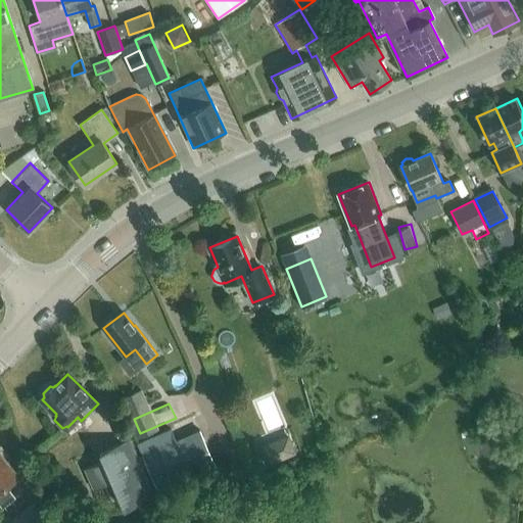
[(159,492),(217,468),(199,428),(142,453),(159,492)]
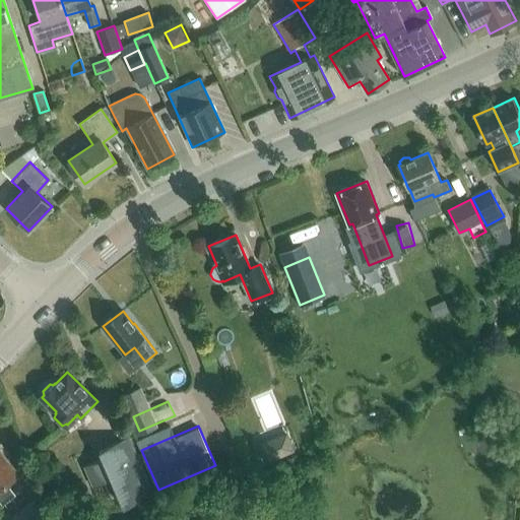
[(266,456),(293,445),(285,428),(259,438),(266,456)]
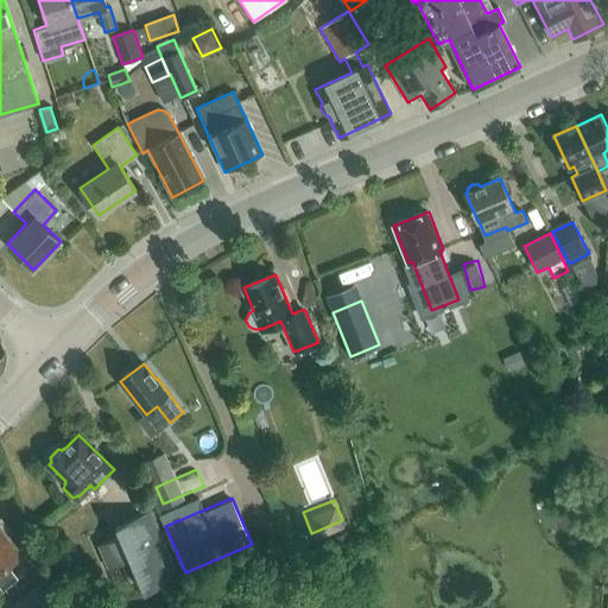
[(146,594),(182,578),(152,512),(120,526),(122,530),(93,542),(102,563),(127,551),(146,594)]
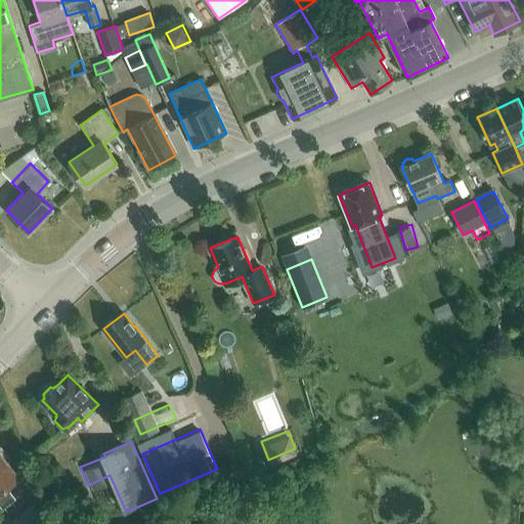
[(7,487),(18,477),(0,453),(0,503),(4,508),(15,498),(7,487)]
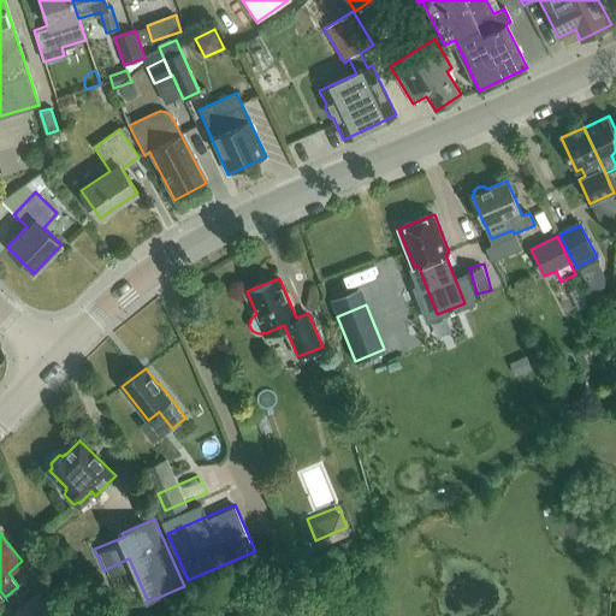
[(60,615),(61,615),(41,590),(12,612),(15,615),(60,615)]
